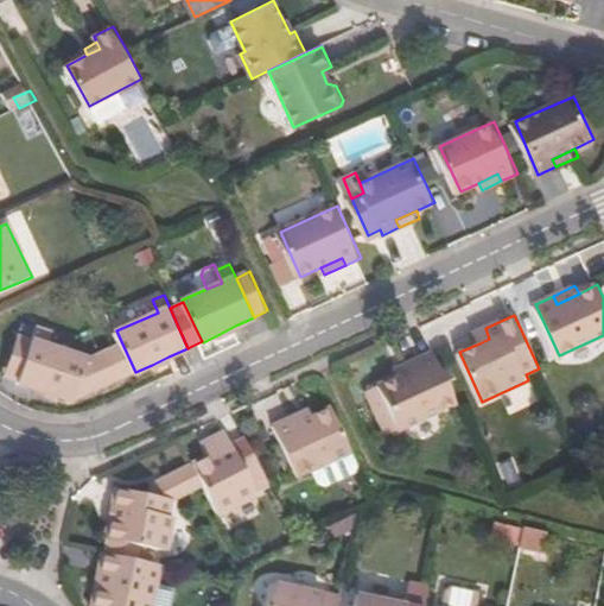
[(19,382),(38,386),(58,393),(75,399),(76,397),(88,357),(46,342),(50,329),(37,324),(32,341),(20,380),(19,382)]
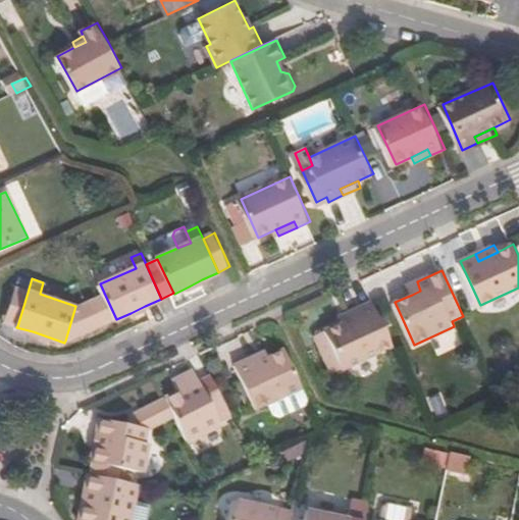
[(205,286),(202,279),(189,287),(191,292),(205,286)]
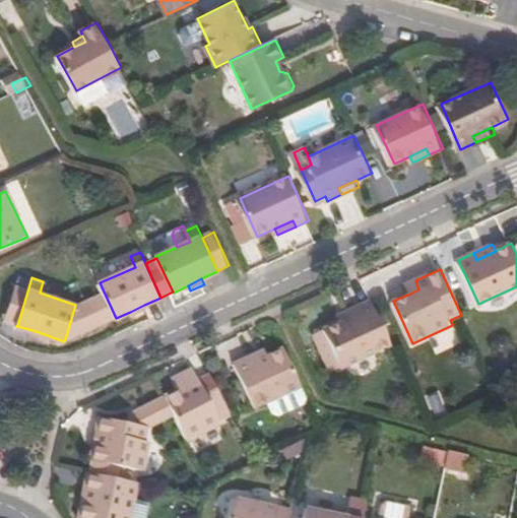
[(406,284),(410,294),(418,289),(415,280),(406,284)]
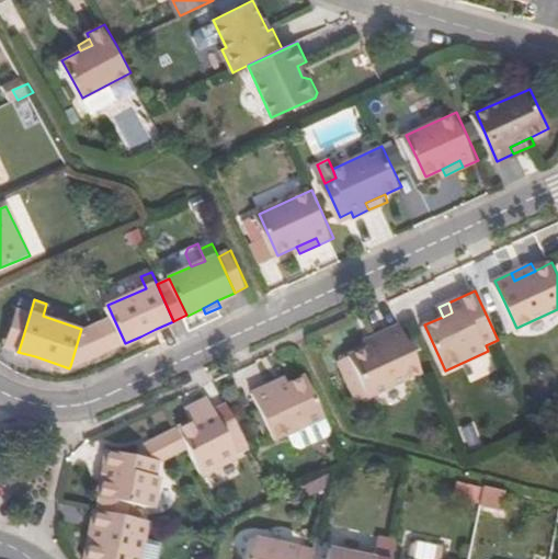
[(4,346),(19,351),(30,315),(16,310),(4,346)]
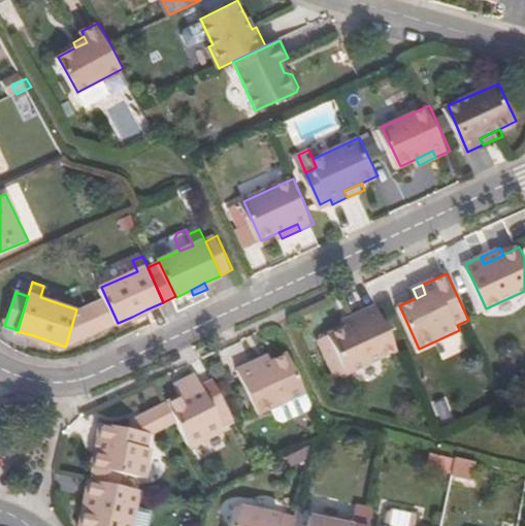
[(105,296),(76,309),(66,344),(118,323),(105,296)]
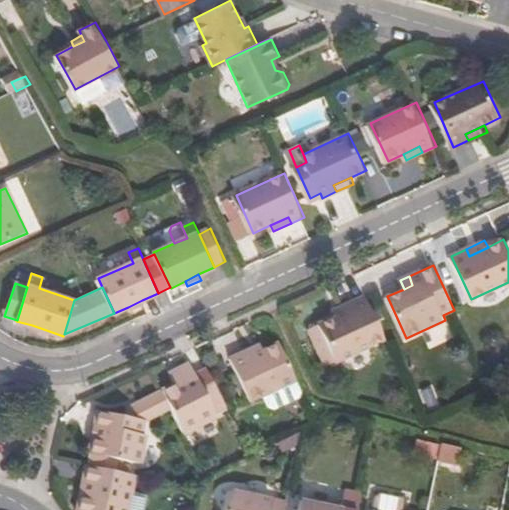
[(356,307),(336,316),(319,324),(323,333),(313,338),(322,357),(332,352),(336,362),(386,339),(367,295),(353,302),(356,307)]
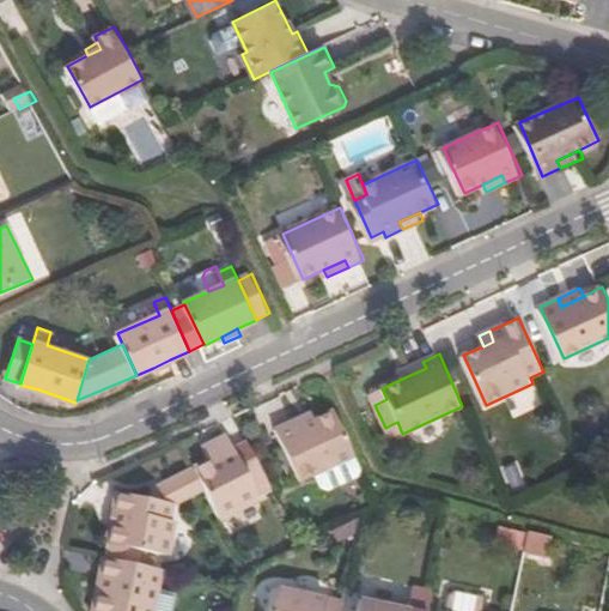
[(174,367),(170,360),(153,368),(157,375),(174,367)]
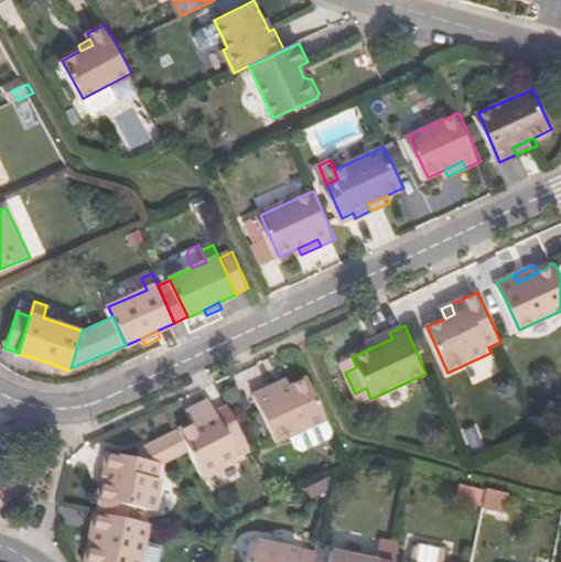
[(367,342),(370,348),(392,338),(389,333),(367,342)]
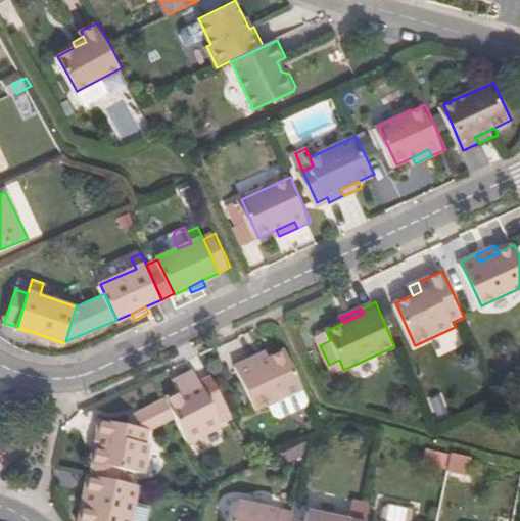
[(330,340),(326,331),(316,336),(320,345),(330,340)]
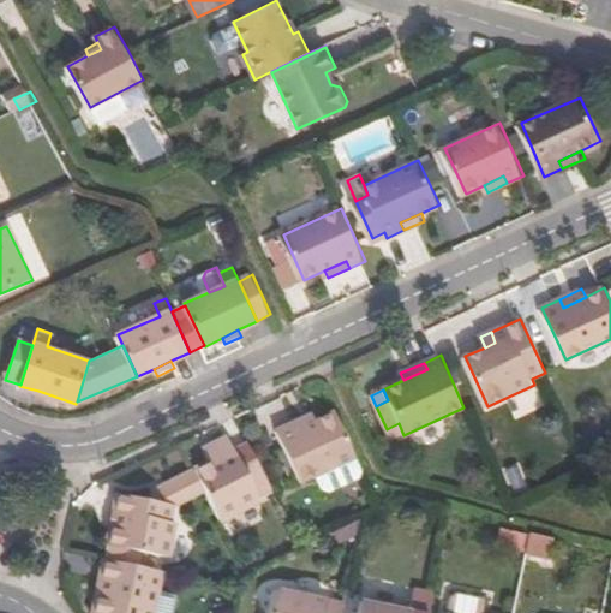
[(57,405),(59,398),(39,391),(36,398),(57,405)]
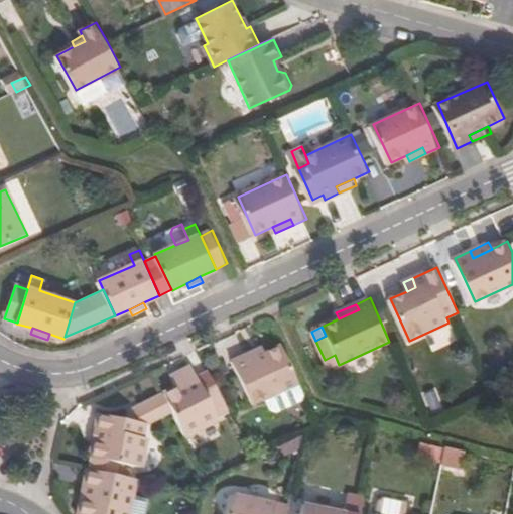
[(301,388),(296,377),(278,340),(264,347),(244,356),(242,350),(227,357),(247,400),(266,392),(271,402),(276,404),(300,393),(301,388)]
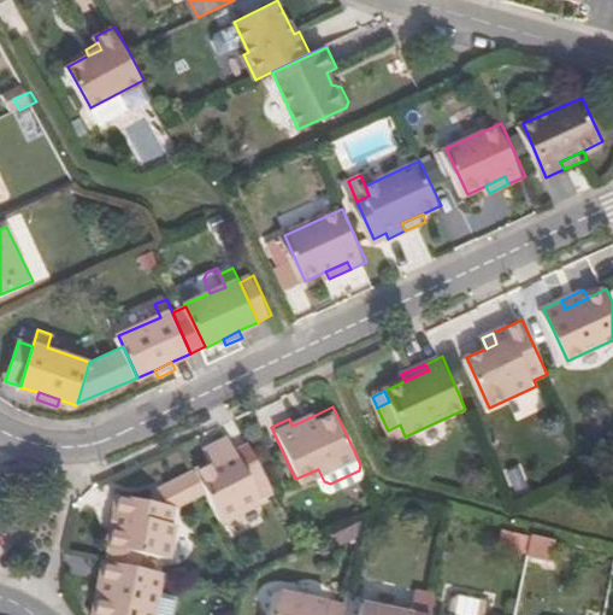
[(312,408),(289,419),(292,426),(316,415),(312,408)]
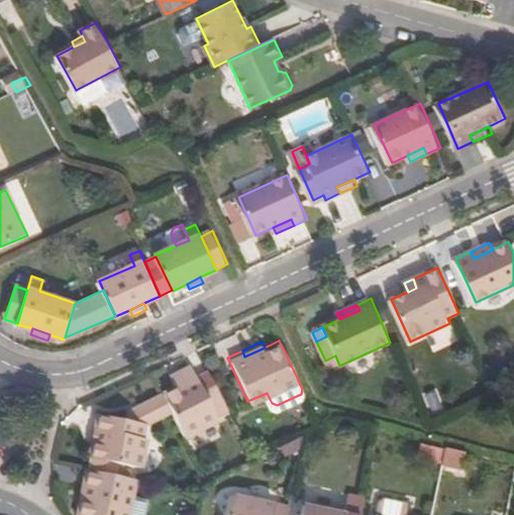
[(335,355),(325,361),(329,370),(339,366),(335,355)]
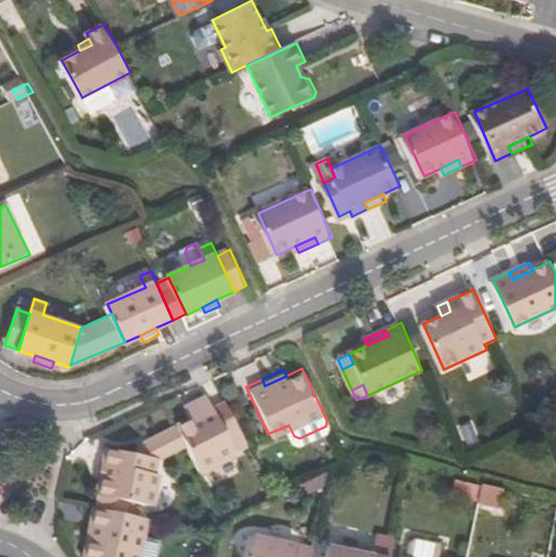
[(238,454),(238,452),(250,447),(227,401),(215,406),(210,396),(194,404),(200,415),(193,418),(177,426),(178,427),(188,446),(201,472),(238,454)]
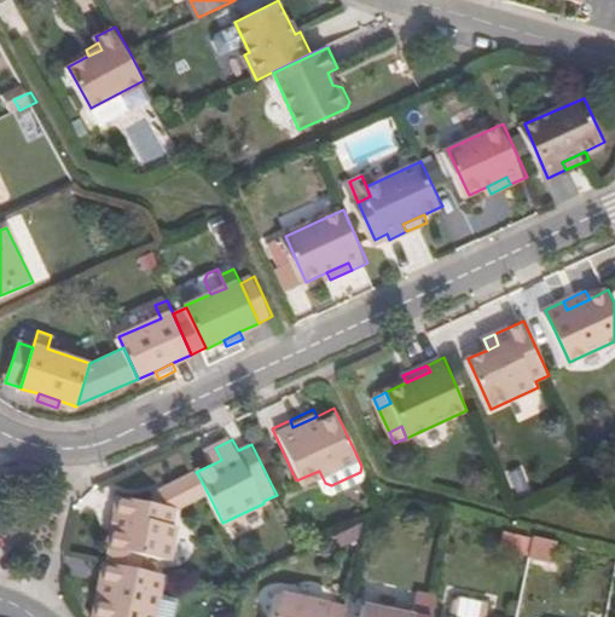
[(208,450),(214,463),(221,460),(215,448),(208,450)]
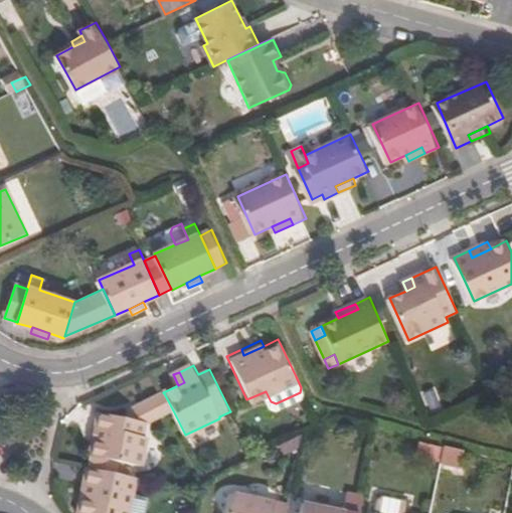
[(136,406),(133,418),(147,421),(149,421),(173,410),(164,393),(136,406)]
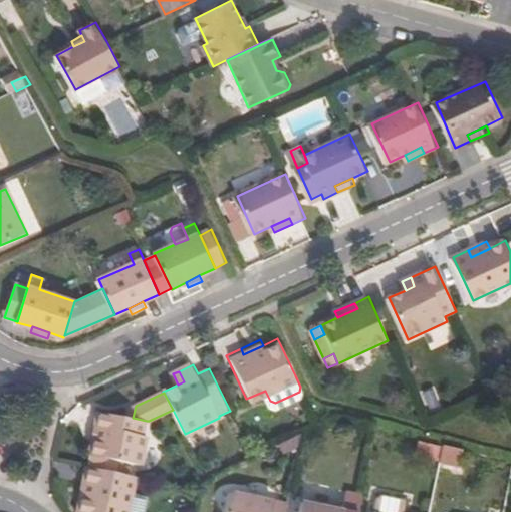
[(144,435),(147,421),(133,418),(100,411),(96,425),(102,426),(98,440),(93,439),(90,454),(91,454),(89,466),(117,472),(120,460),(144,465),(150,436),(144,435)]
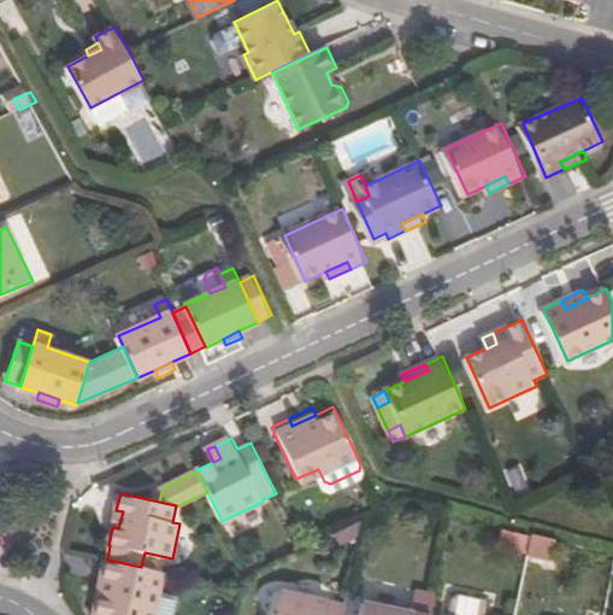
[(116,510),(112,527),(118,528),(123,511),(116,510)]
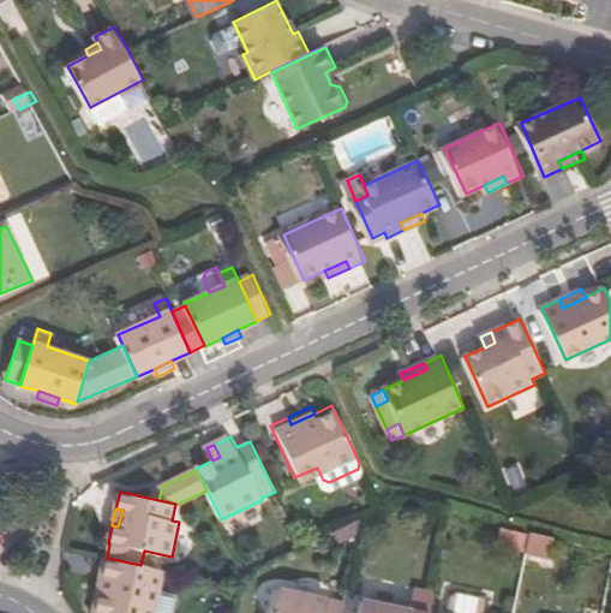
[(527,533),(509,529),(507,545),(525,548),(527,533)]
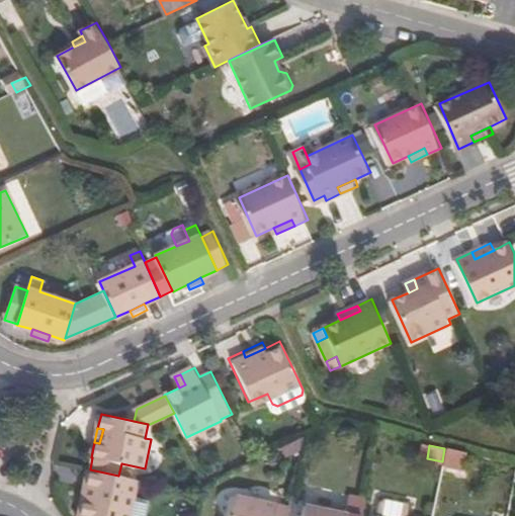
[(136,492),(139,480),(118,476),(90,469),(89,469),(86,485),(91,486),(89,499),(83,498),(78,515),(147,515),(152,495),(136,492)]
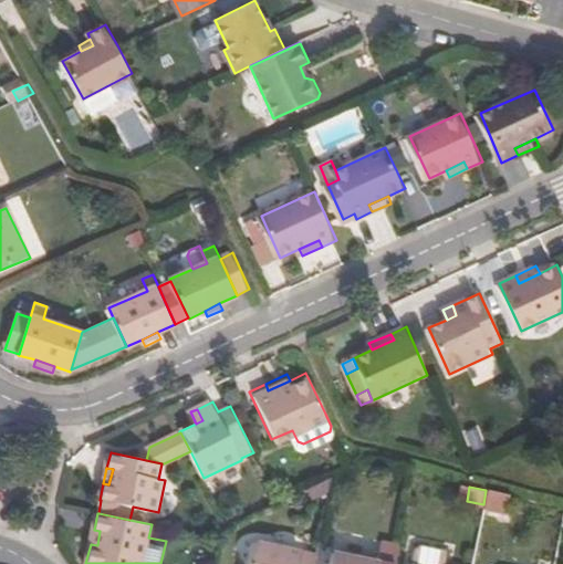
[(94,530),(91,544),(97,545),(100,531),(94,530)]
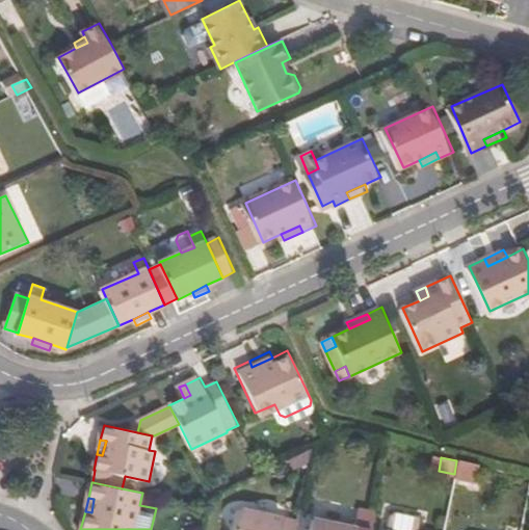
[(371,529),(375,510),(360,507),(355,527),(313,519),(310,529),(371,529)]
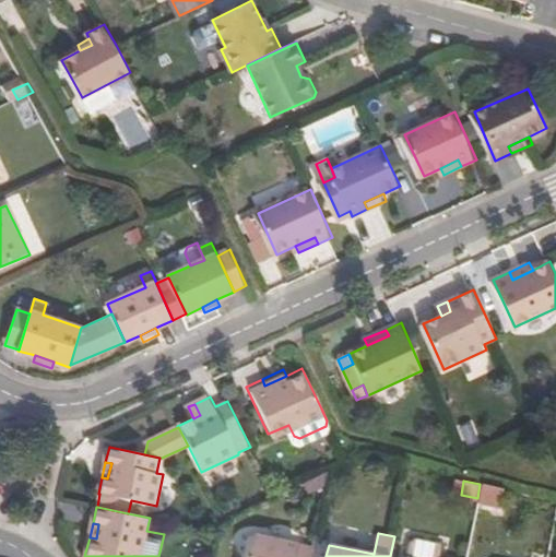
[(245,556),(310,556),(312,548),(250,536),(245,556)]
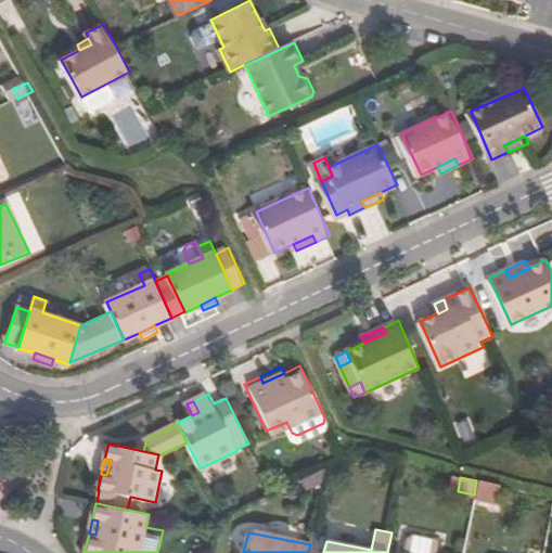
[(408,539),(405,552),(437,552),(440,541),(414,535),(408,539)]
